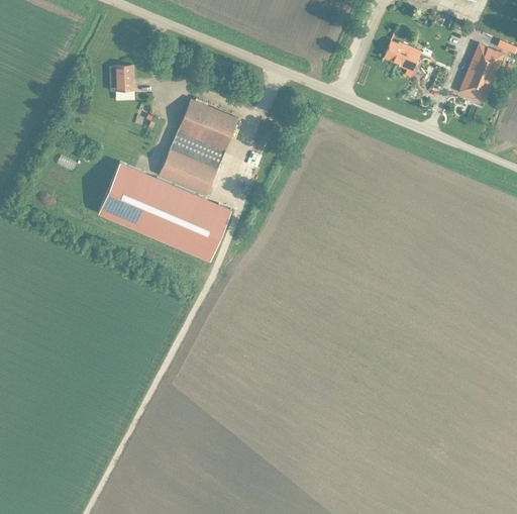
[(409,81),(421,54),(399,43),(398,45),(391,42),(389,47),(388,47),(387,49),(388,49),(384,59),(400,66),(399,68),(407,71),(404,79),(409,81)]
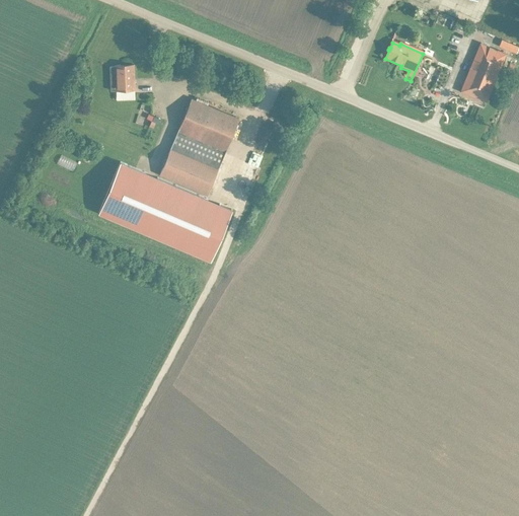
[(505,56),(480,47),(465,82),(490,92),(505,56)]
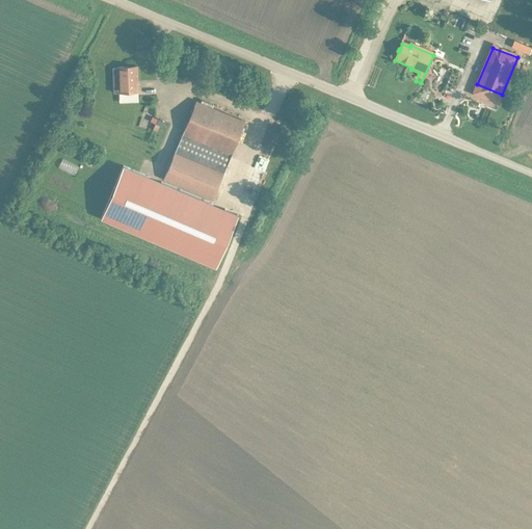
[(137,69),(117,70),(118,95),(137,95),(137,69)]
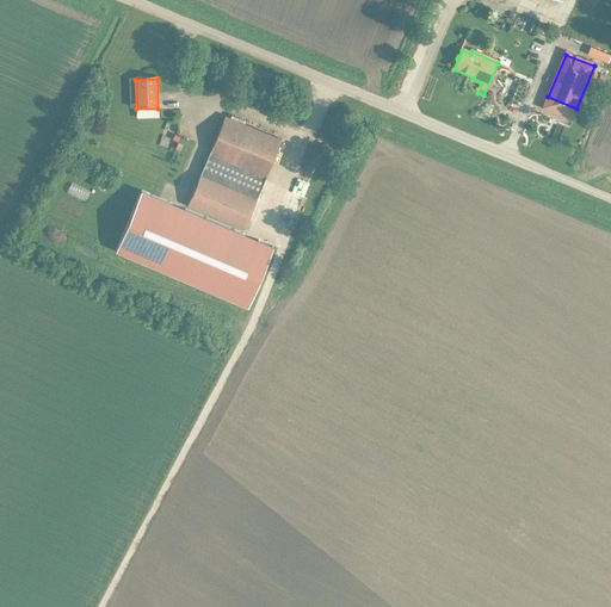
[(281,142),(226,119),(209,160),(264,183),(281,142)]
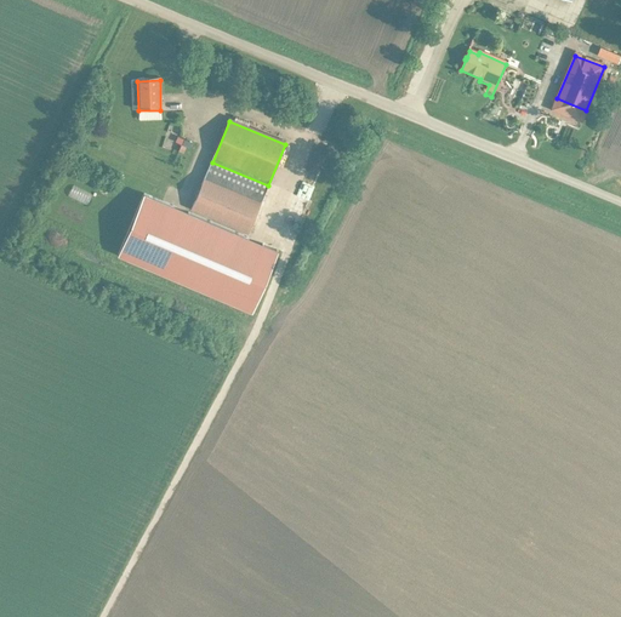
[(177,152),(177,147),(186,148),(187,137),(169,135),(166,150),(177,152)]
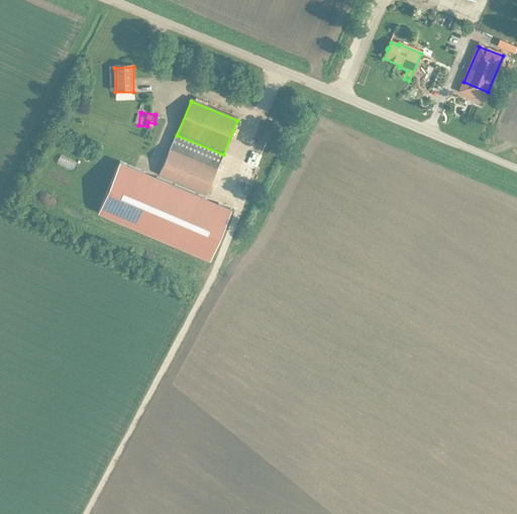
[(129,123),(137,125),(139,116),(131,114),(129,123)]
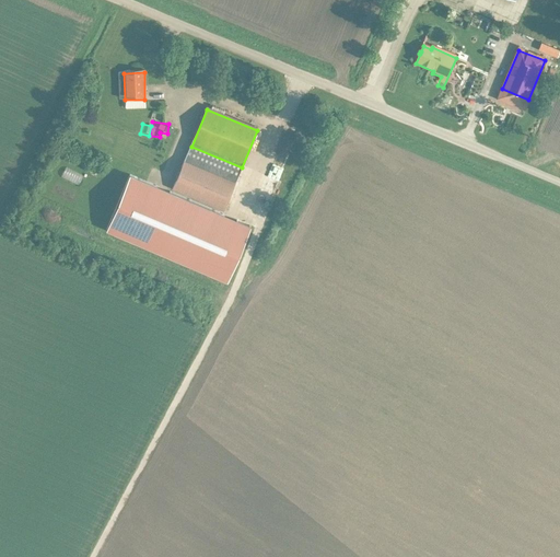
[(234,185),(184,164),(173,192),(223,212),(234,185)]
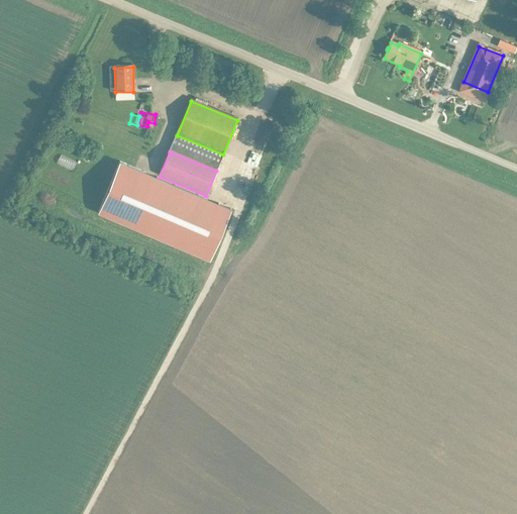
[(119,164),(98,214),(210,262),(231,211),(119,164)]
